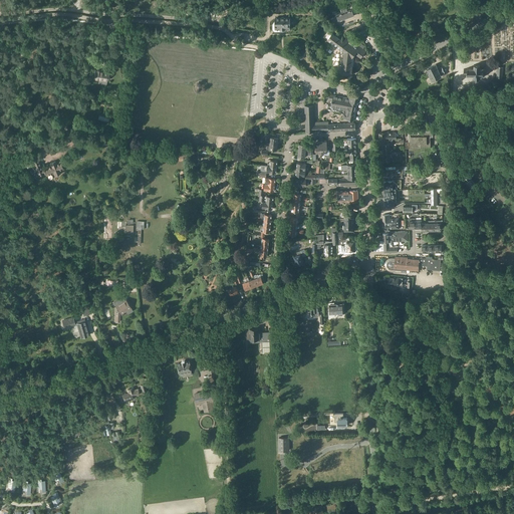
[(339,21),(354,15),(351,9),(337,15),(339,21)]
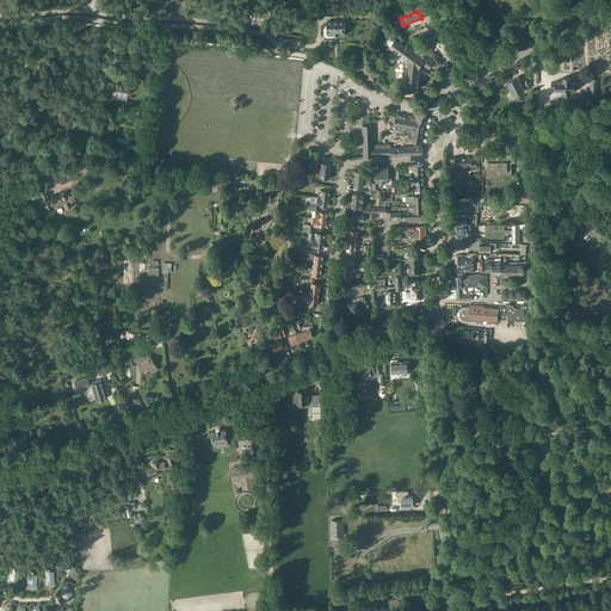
[(335,22),(328,22),(328,34),(329,35),(334,35),(335,36),(338,36),(339,35),(346,35),(346,22),(338,22),(338,20),(335,20),(335,22)]
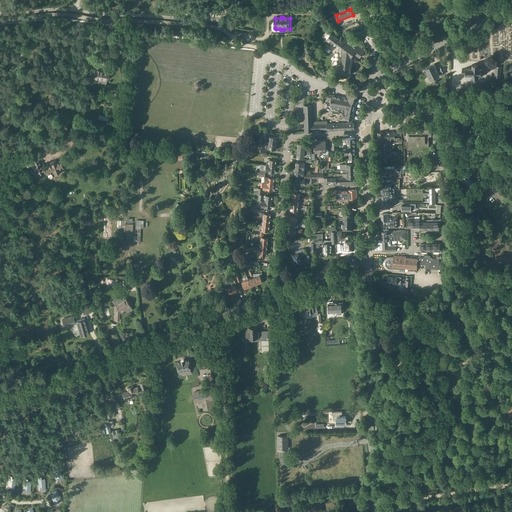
[(360,56),(365,50),(346,36),(342,41),(331,33),(326,39),(342,50),(341,65),(339,65),(338,71),(351,72),(352,66),(349,66),(350,55),(352,52),(354,52),(360,56)]
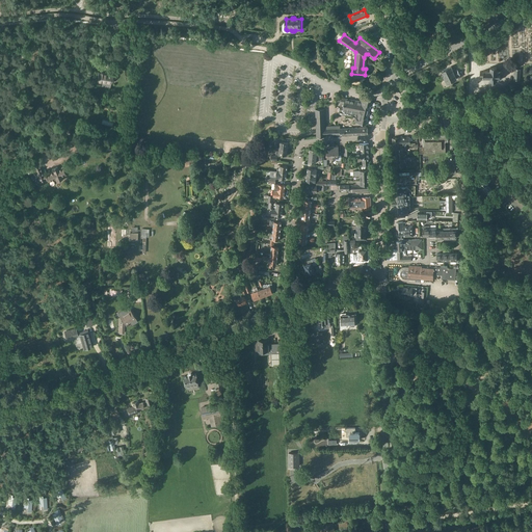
[(99,64),(99,60),(91,59),(89,70),(92,70),(94,64),(99,64)]
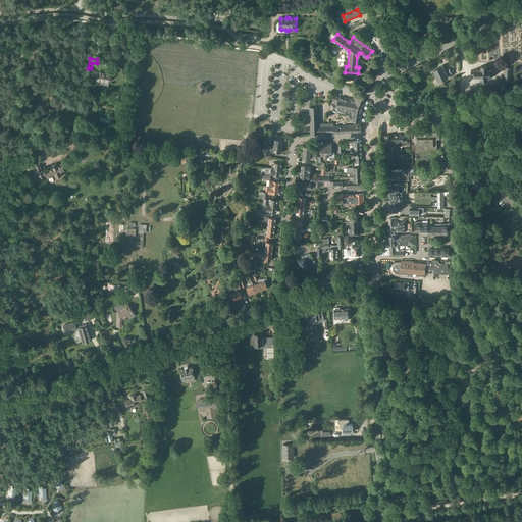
[(448,75),(452,73),(450,68),(446,69),(444,64),(433,69),(433,70),(435,74),(438,81),(449,76),(448,75)]
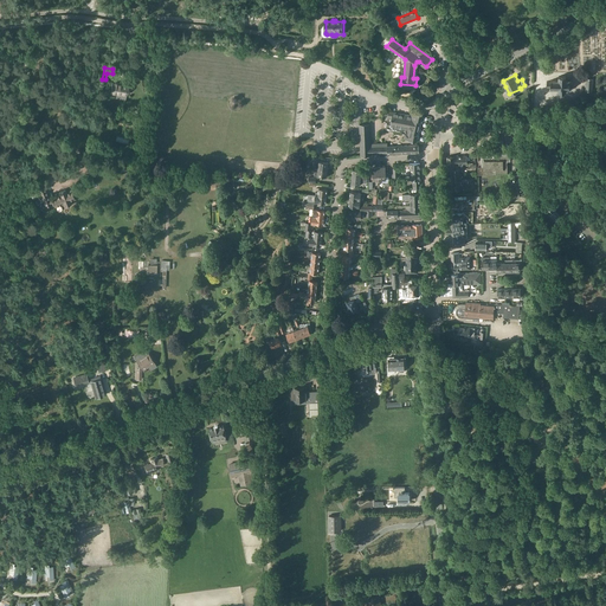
[(571,89),(573,86),(573,83),(571,79),(571,78),(572,78),(572,75),(567,75),(567,77),(566,77),(566,76),(559,76),(559,79),(550,79),(550,82),(547,82),(547,86),(550,86),(550,89),(559,89),(559,92),(566,92),(566,89),(571,89)]
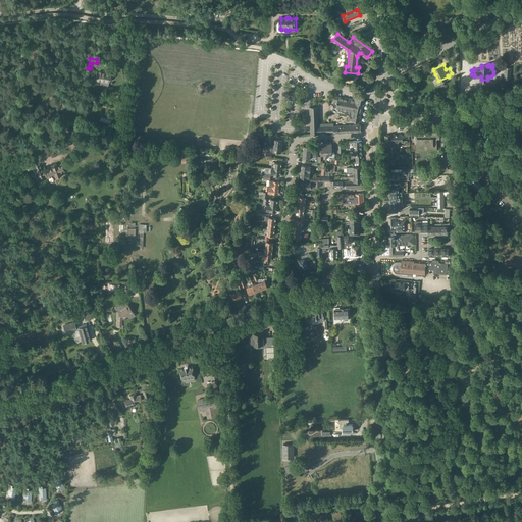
[(110,80),(111,74),(102,72),(97,71),(96,80),(101,81),(101,80),(107,81),(107,79),(110,80)]
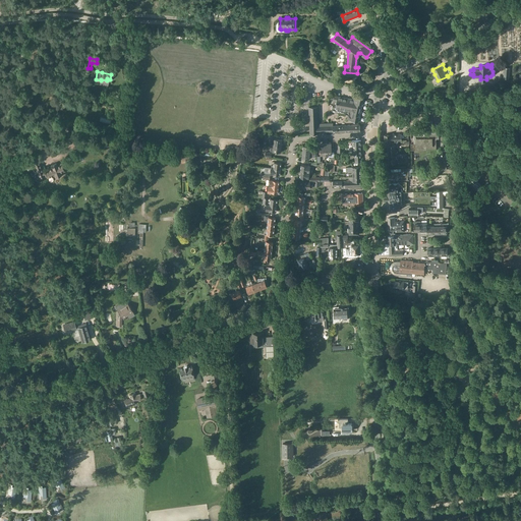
[(354,100),(335,96),(332,112),(348,114),(347,119),(349,119),(349,120),(359,121),(360,115),(359,115),(361,104),(362,104),(364,98),(355,97),(354,100)]
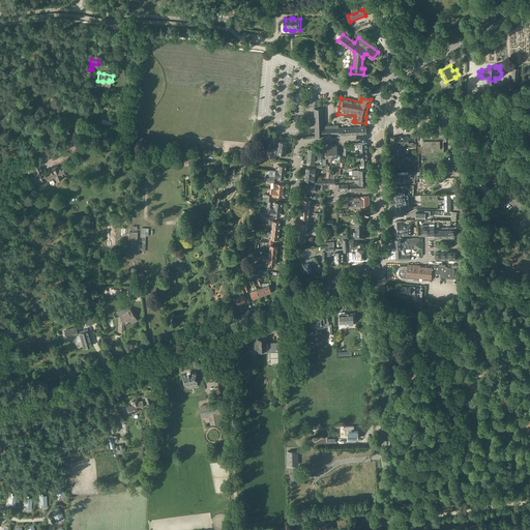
[(324,109),(315,109),(316,136),(325,136),(325,135),(340,134),(340,135),(367,134),(367,126),(339,127),(339,125),(324,125),(324,109)]
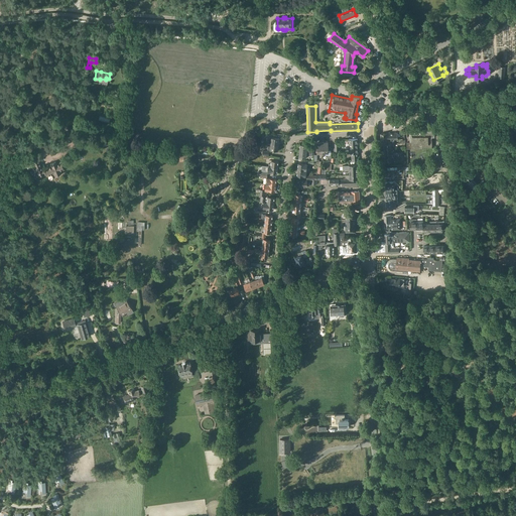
[(431,137),(435,137),(435,130),(419,131),(419,133),(416,133),(416,132),(410,132),(410,138),(411,138),(411,142),(407,142),(407,148),(422,148),(422,145),(426,145),(426,147),(432,147),(432,140),(431,140),(431,137)]
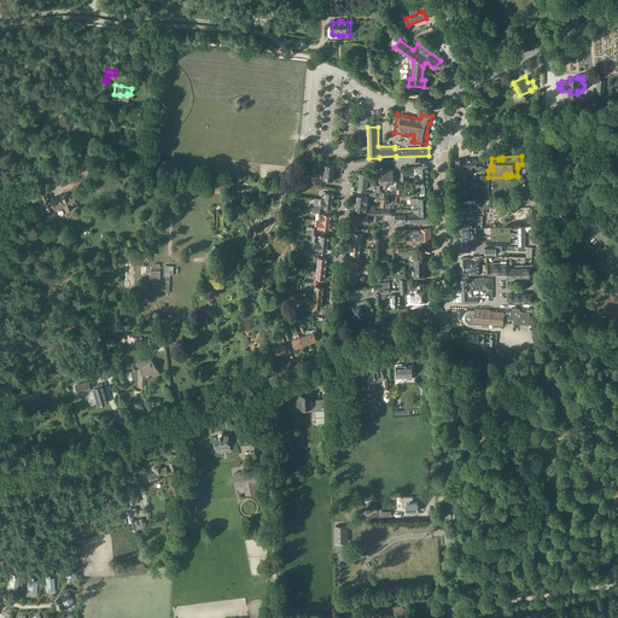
[(477,159),(464,159),(465,167),(464,167),(464,173),(468,172),(468,165),(472,165),(472,167),(477,167),(477,159)]
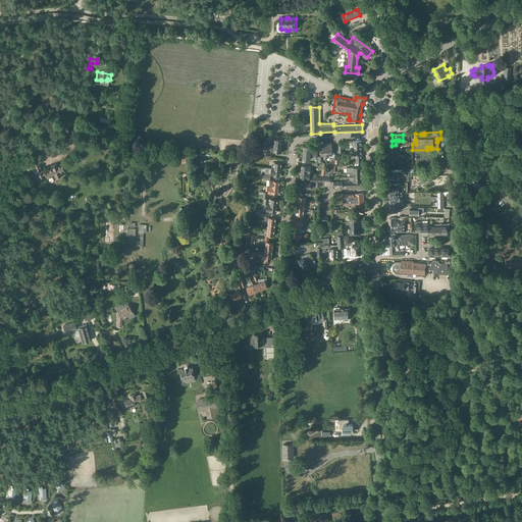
[(354,155),(355,155),(363,154),(362,140),(353,141),(354,155)]
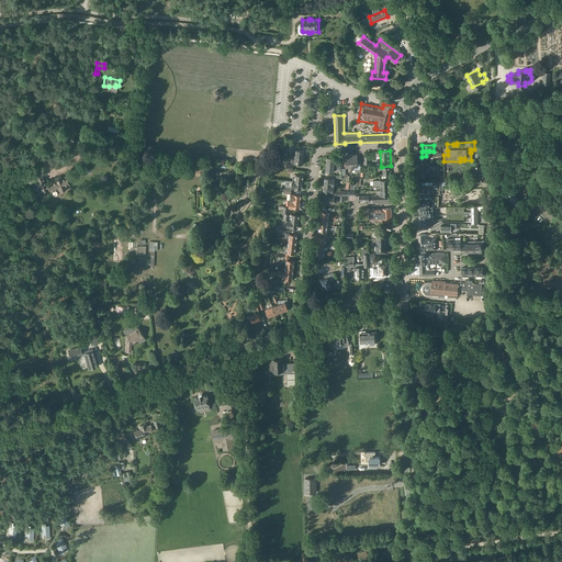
[(326,165),(335,165),(337,166),(341,166),(341,164),(335,163),(335,158),(327,157),(326,165)]
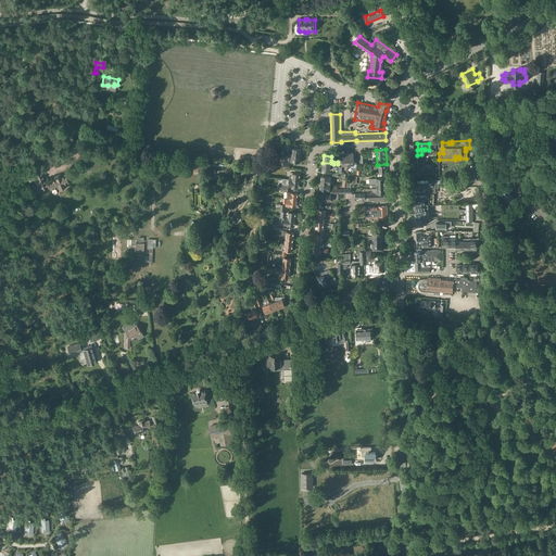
[(474,165),(474,163),(469,163),(469,174),(467,174),(468,178),(472,178),(472,179),(478,178),(478,165),(474,165)]
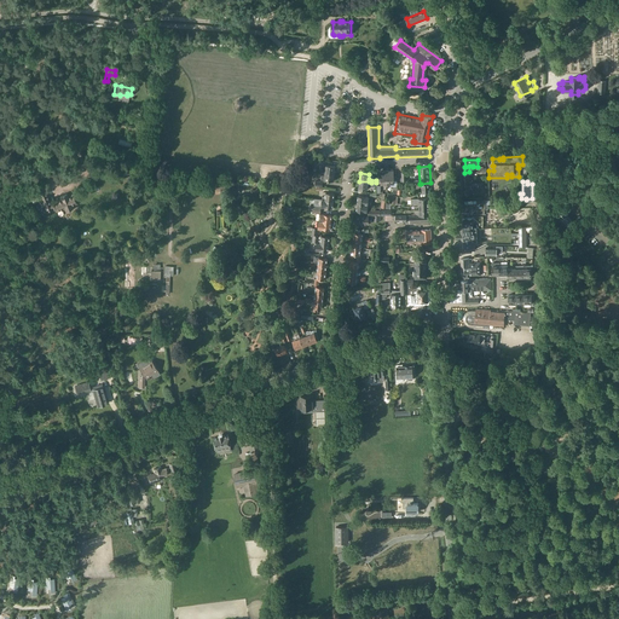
[(73,206),(77,203),(73,194),(68,196),(67,195),(62,197),(63,198),(52,202),(46,190),(39,192),(46,212),(57,207),(58,212),(65,208),(67,210),(69,209),(69,210),(71,209),(74,208),(73,206)]
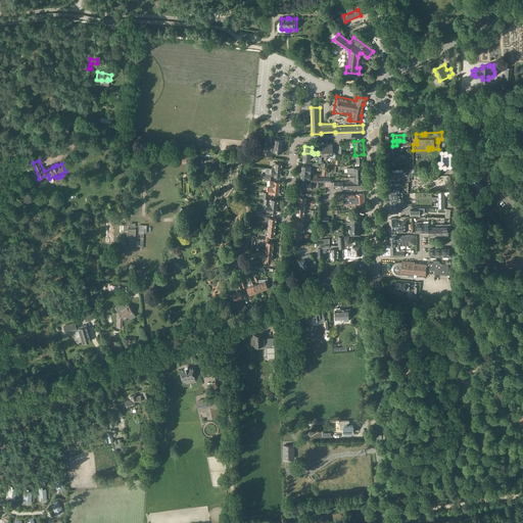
[(402,173),(388,173),(388,181),(400,181),(400,180),(402,180),(402,182),(412,181),(411,177),(413,177),(412,174),(411,174),(411,169),(402,169),(402,173)]
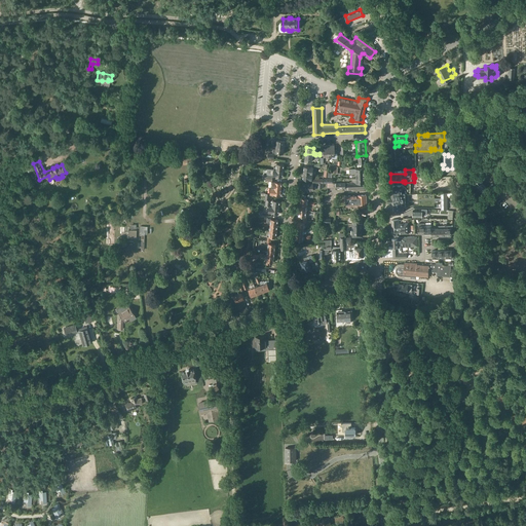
[(477,175),(471,180),(485,196),(491,192),(477,175)]
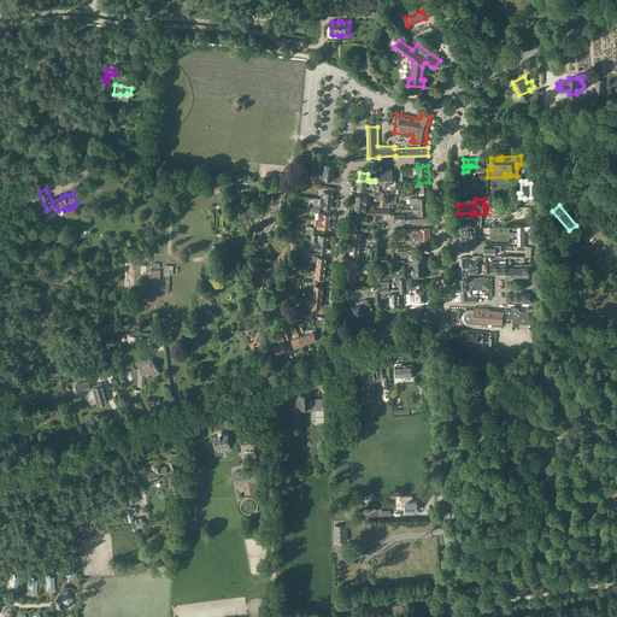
[(418,215),(407,215),(409,218),(406,218),(406,221),(404,221),(404,222),(409,222),(413,222),(413,223),(429,223),(429,213),(418,215)]
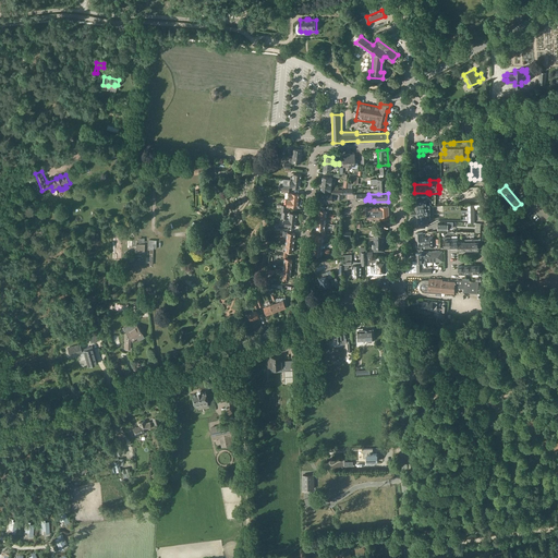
[(426,203),(414,203),(415,209),(412,209),(412,216),(415,216),(415,228),(424,228),(424,219),(426,219),(426,203)]
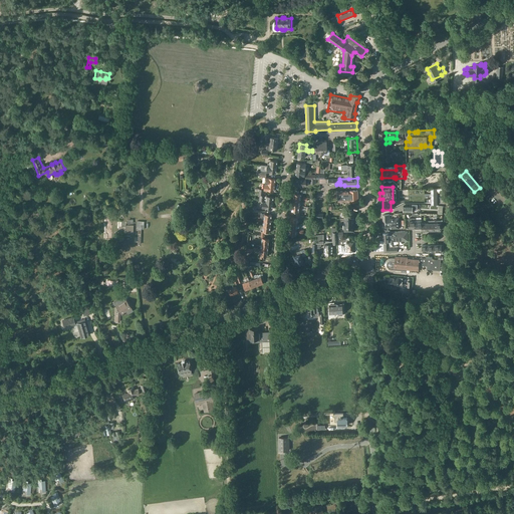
[(350,201),(350,190),(338,191),(338,197),(336,197),(336,201),(346,200),(346,203),(350,202),(350,201)]
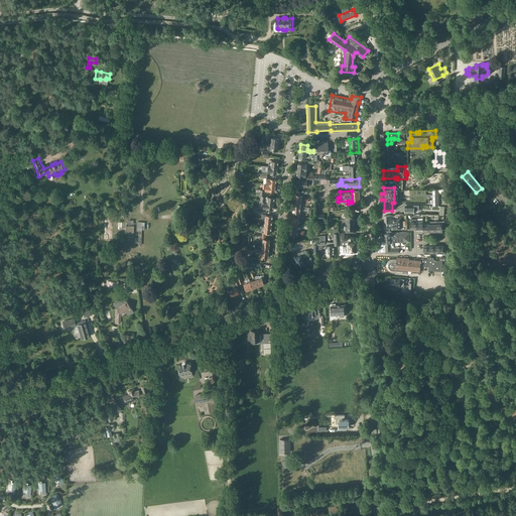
[(360,190),(352,190),(352,202),(360,202),(360,190)]
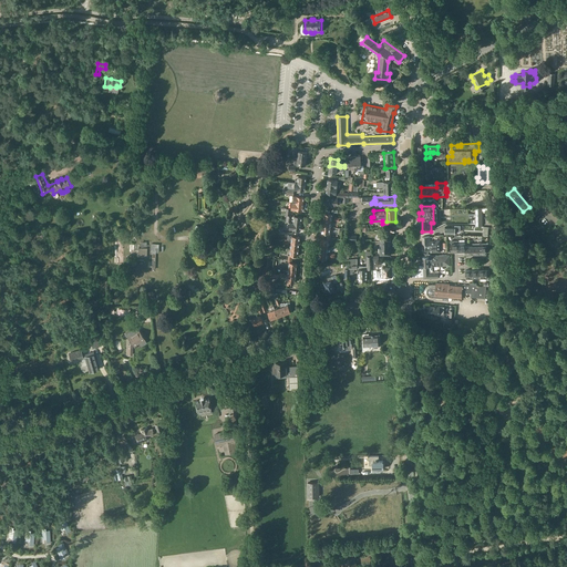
[(287,222),(294,223),(301,223),(302,216),(291,215),(291,212),(286,212),(286,215),(287,215),(287,222)]
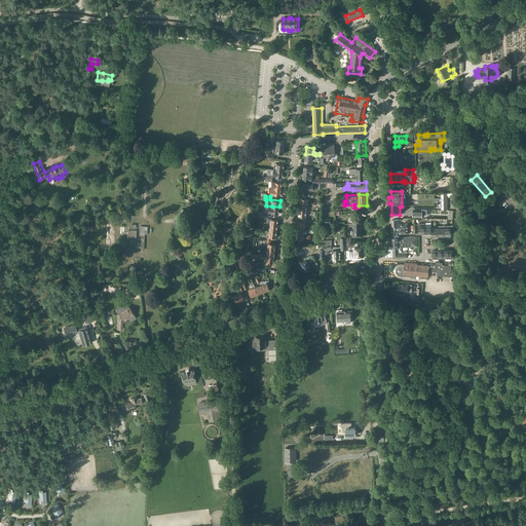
[(306,217),(306,211),(299,210),(299,216),(304,217),(304,219),(307,219),(307,217),(306,217)]
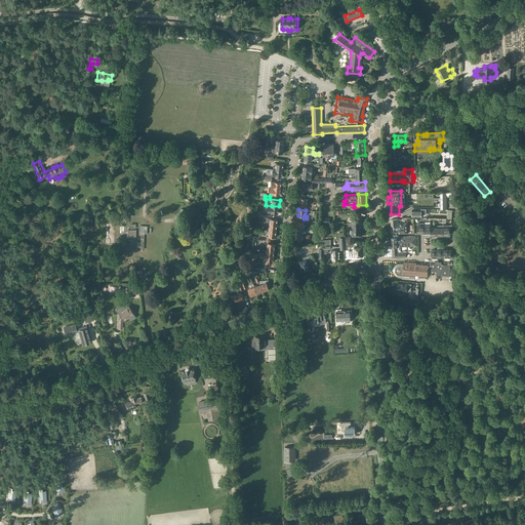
[(307,220),(303,219),(303,223),(297,221),(296,228),(304,229),(305,223),(306,223),(307,220)]
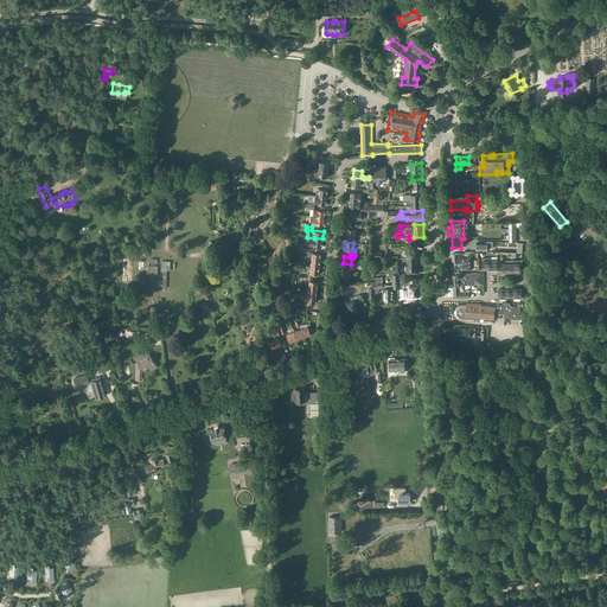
[(471,263),(471,257),(461,259),(460,254),(452,254),(453,262),(465,262),(465,263),(471,263)]
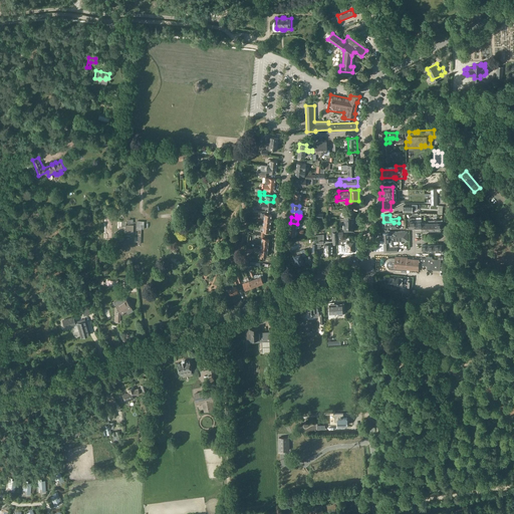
[(400,228),(399,223),(394,223),(394,222),(383,222),(383,229),(384,232),(391,232),(391,229),(400,228)]
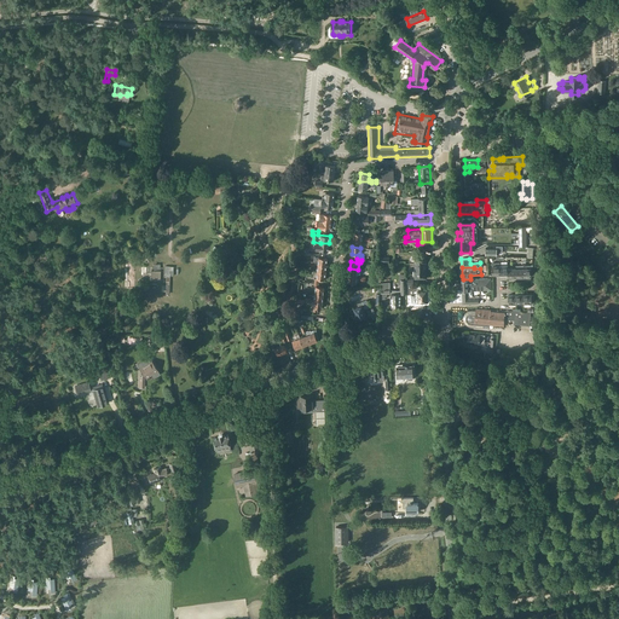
[(150,270),(149,281),(160,281),(161,271),(150,270)]
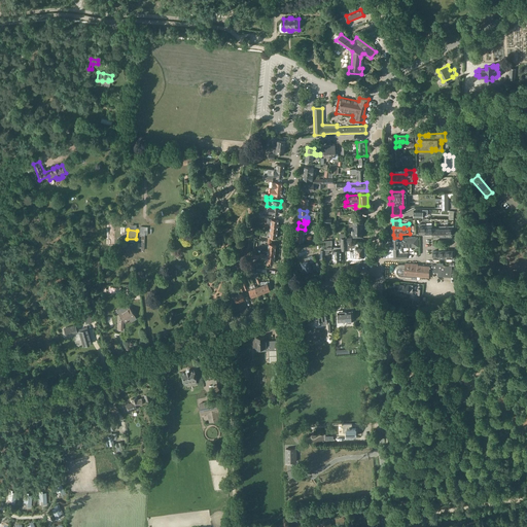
[(278,232),(271,232),(270,237),(269,237),(268,240),(272,240),(272,238),(277,238),(278,232)]
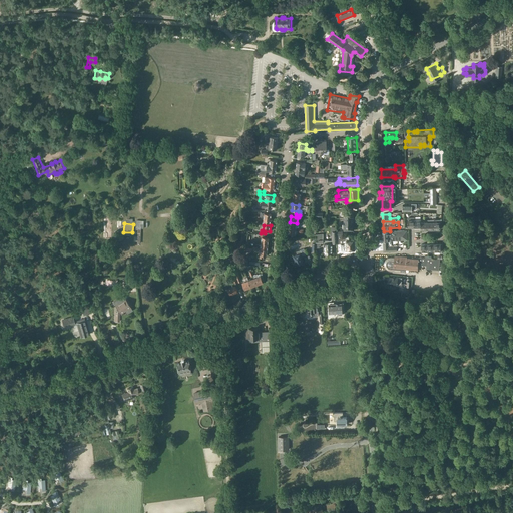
[(407,230),(390,231),(384,231),(383,231),(384,240),(391,240),(408,240),(407,230)]
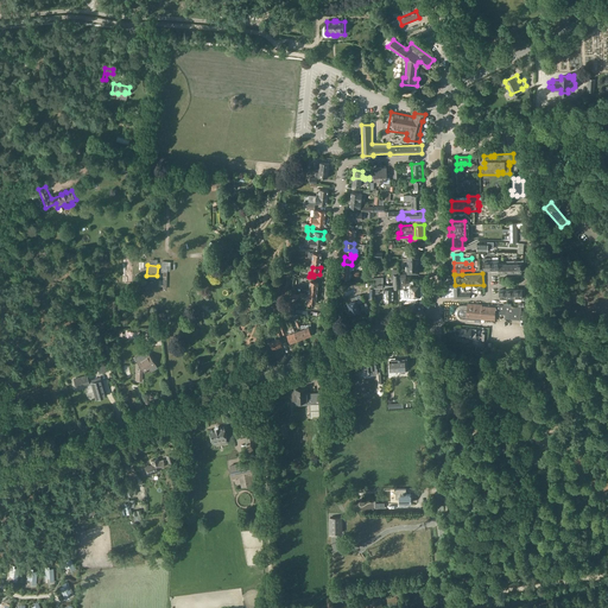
[(394,287),(399,287),(399,279),(399,274),(393,276),(394,285),(385,285),(385,301),(385,302),(386,303),(387,303),(388,302),(388,301),(394,301),(394,287)]
